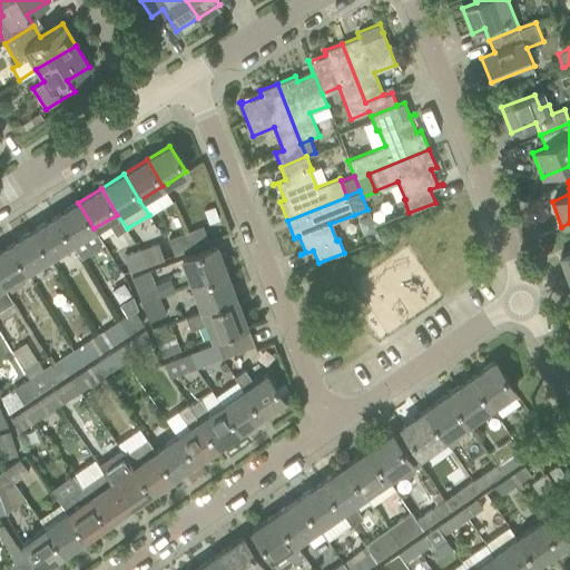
[(78,203),(56,216),(71,243),(80,256),(102,243),(94,228),(78,203)]
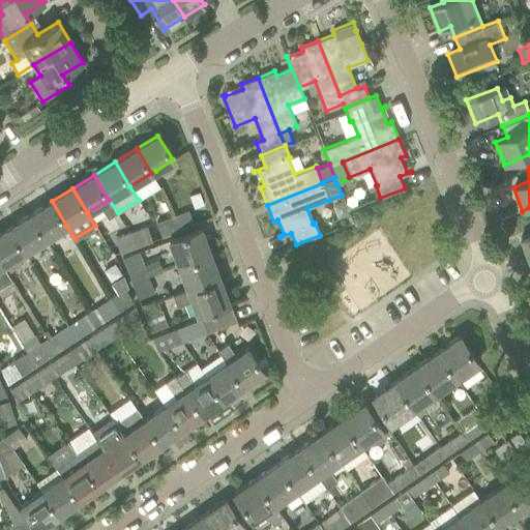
[(66,226),(52,201),(30,214),(45,239),(66,226)]
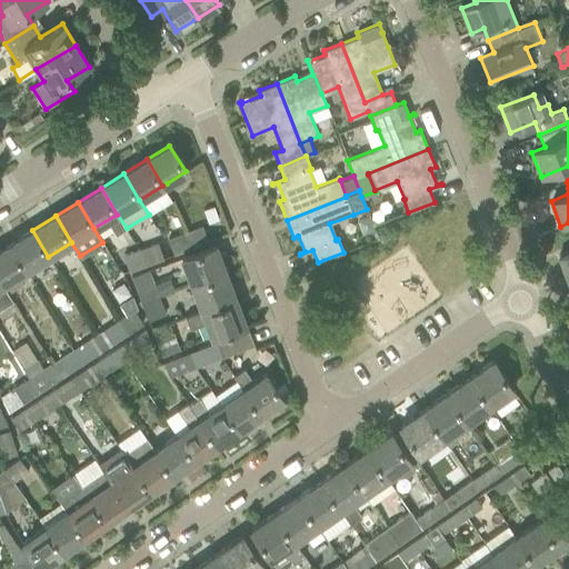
[(185,232),(190,248),(208,241),(202,227),(185,232)]
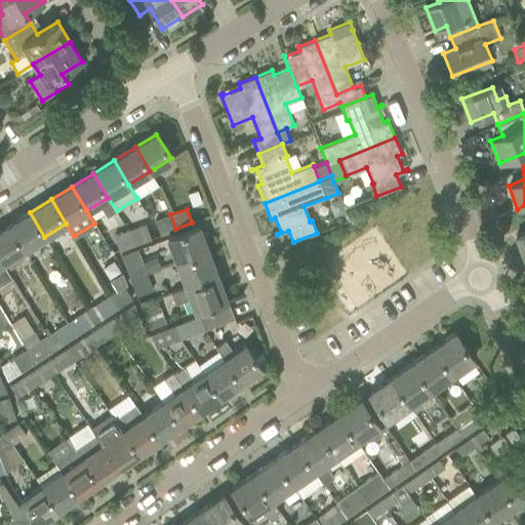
[(44,237),(30,212),(8,226),(24,249),(44,237)]
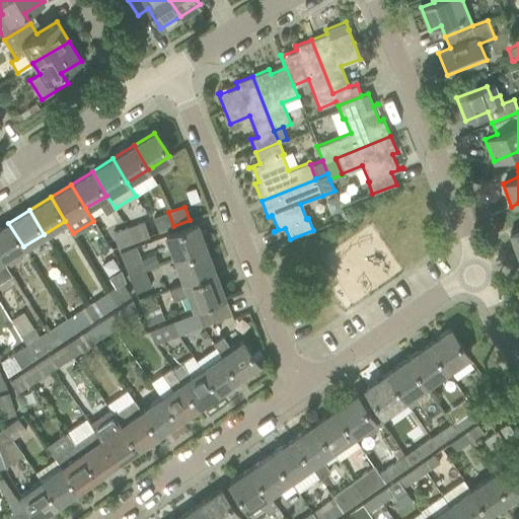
[(168,212),(165,213),(152,218),(157,232),(173,226),(168,212)]
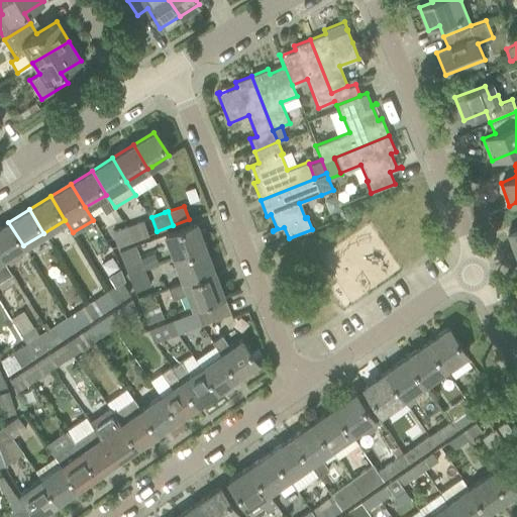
[(128,227),(133,240),(149,234),(144,220),(128,227)]
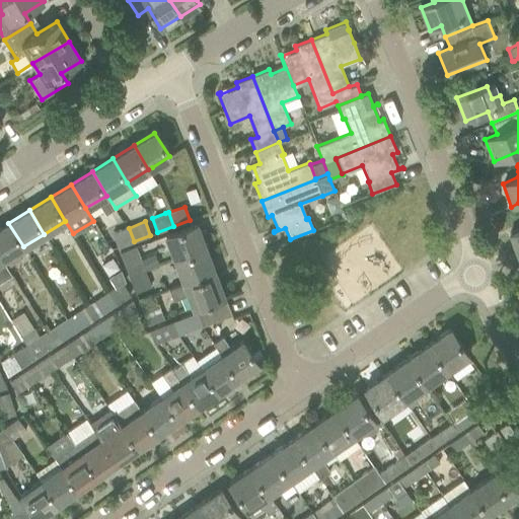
[(8,223),(0,227),(0,256),(2,260),(23,246),(8,223)]
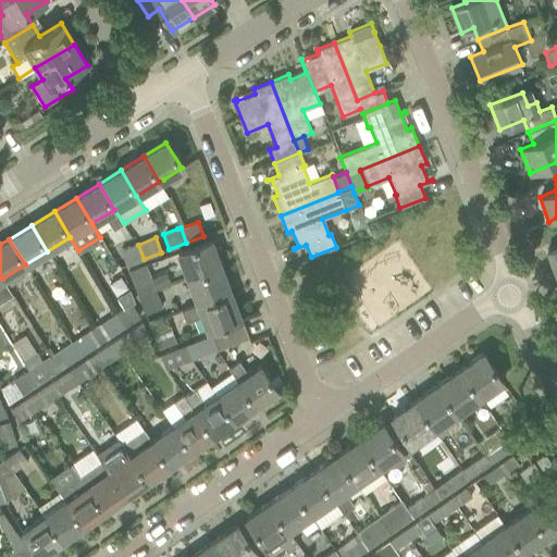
[(210,239),(190,247),(177,252),(187,279),(221,265),(210,239)]
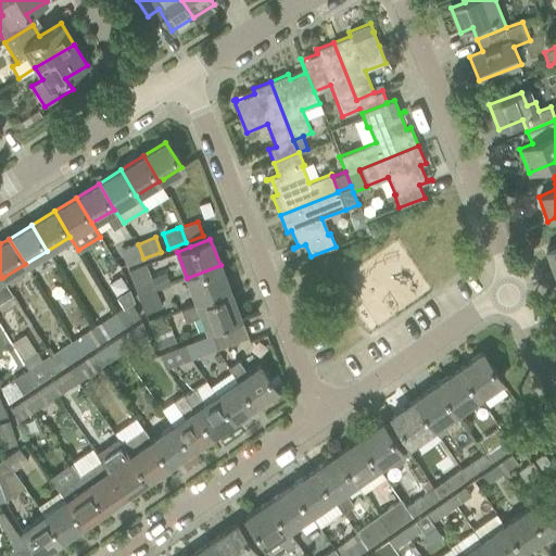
[(143,258),(138,244),(121,251),(126,265),(143,258)]
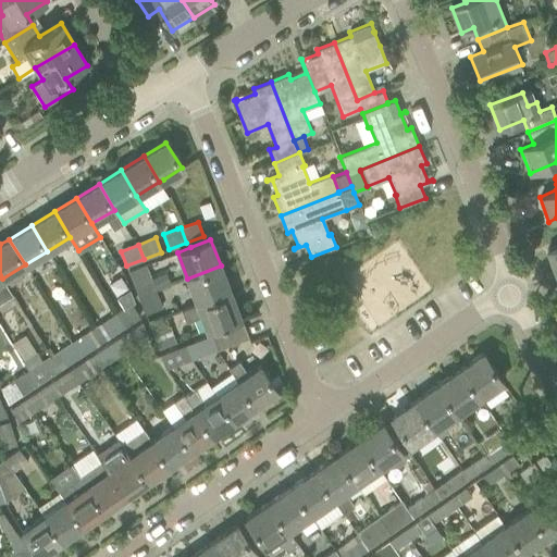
[(556,246),(546,250),(556,275),(556,274),(556,246)]
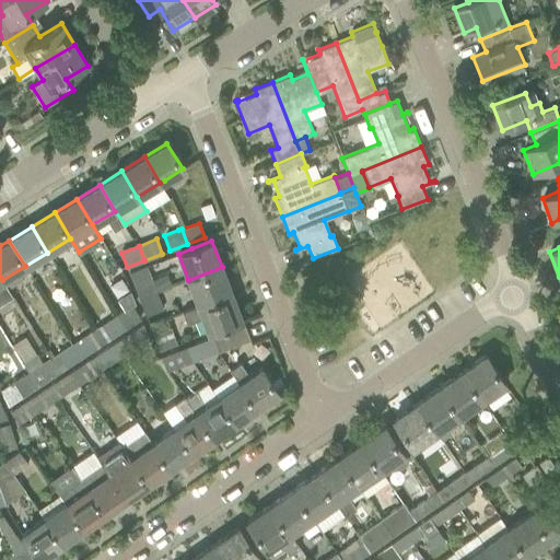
[(147,266),(129,272),(139,299),(156,292),(147,266)]
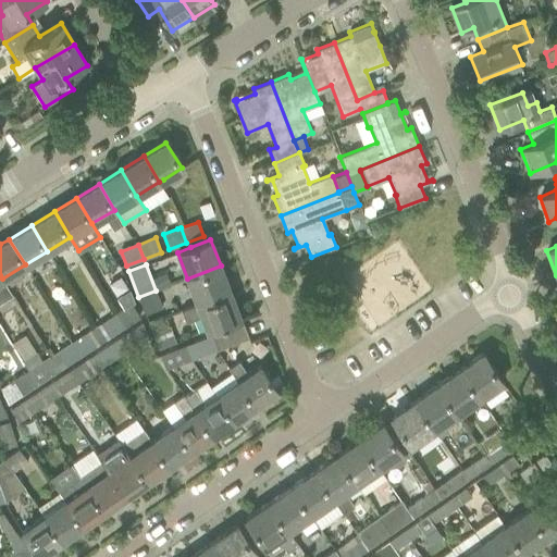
[(221,265),(187,279),(197,305),(231,292),(221,265)]
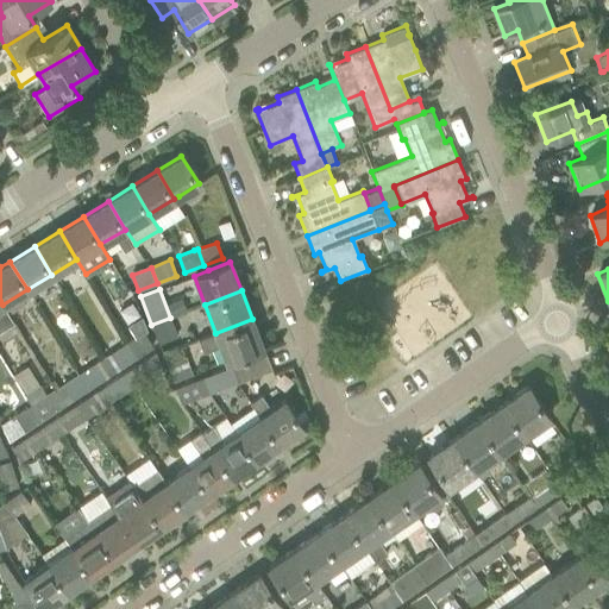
[(2,305),(0,301),(0,327),(12,321),(2,305)]
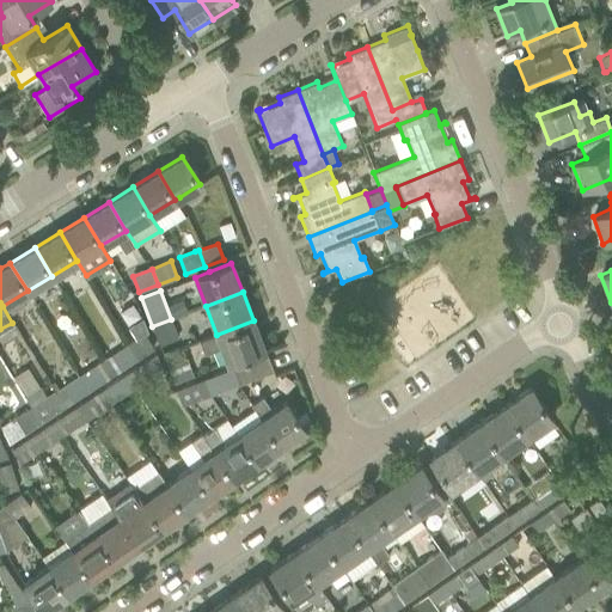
[(171,319),(152,326),(159,344),(178,337),(171,319)]
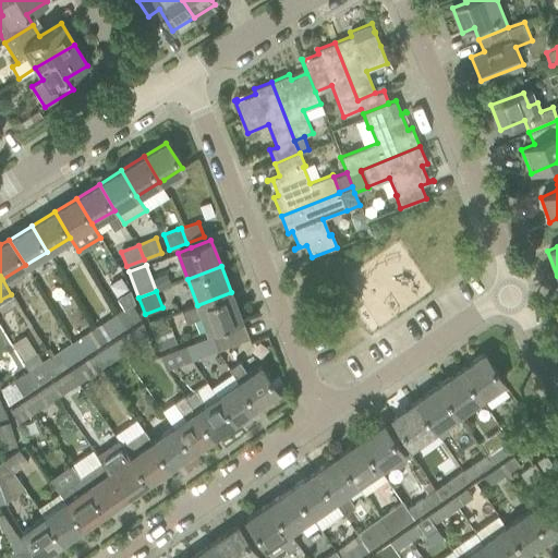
[(231,292),(197,305),(181,311),(185,323),(202,317),(207,331),(241,318),(231,292)]
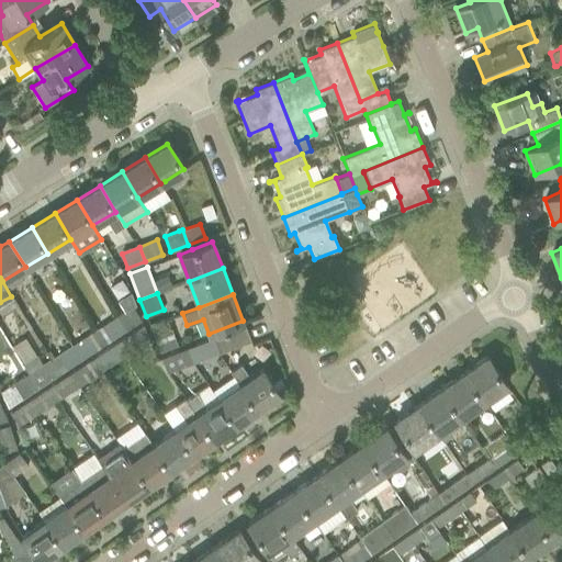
[(132,305),(117,315),(126,328),(141,318),(132,305)]
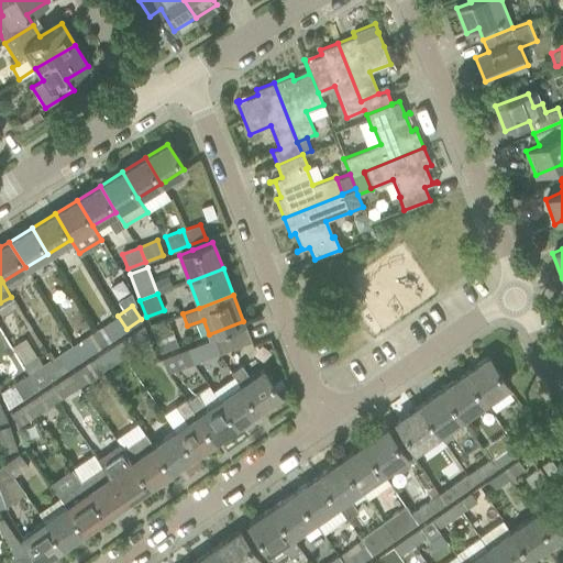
[(118,316),(101,327),(101,328),(110,340),(127,329),(118,316)]
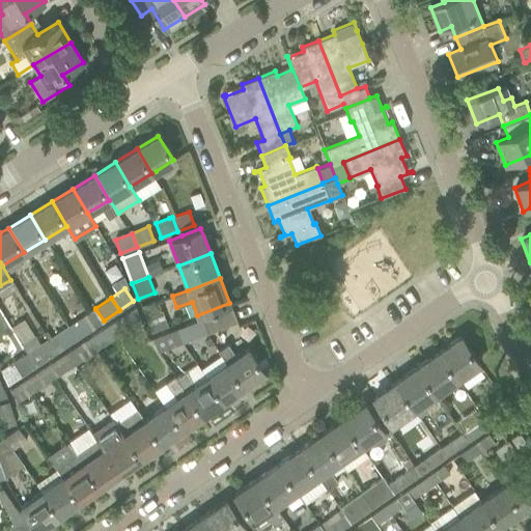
[(135,305),(109,323),(114,333),(117,337),(141,322),(135,305)]
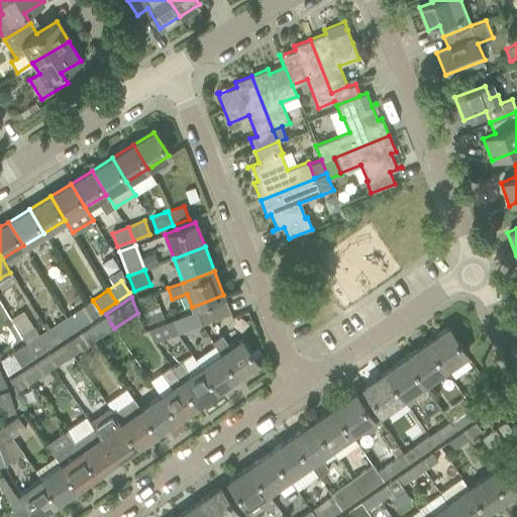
[(225,300),(206,307),(196,311),(201,324),(230,313),(225,300)]
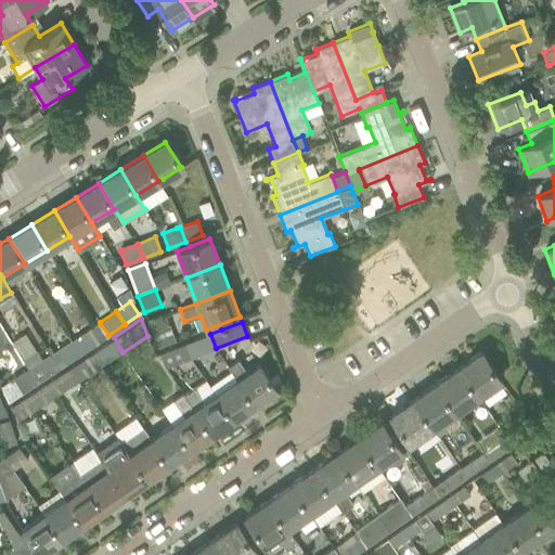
[(168,324),(151,331),(157,348),(175,341),(168,324)]
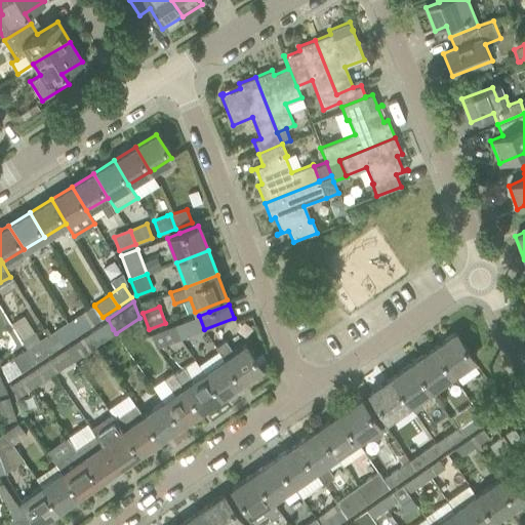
[(81,313),(68,321),(69,322),(77,333),(89,325),(81,313)]
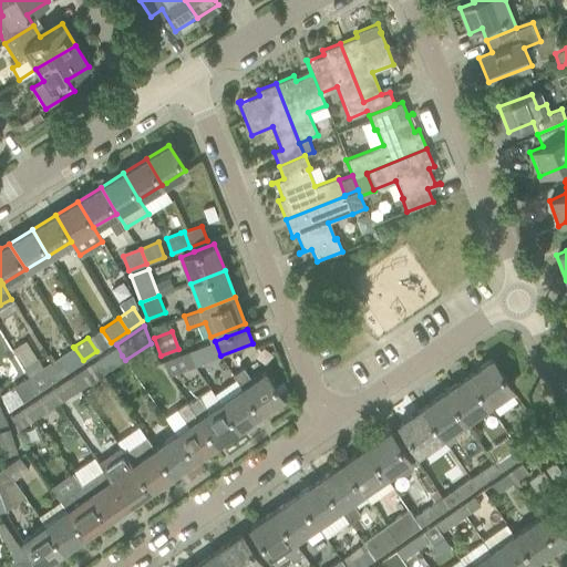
[(24,341),(11,349),(23,368),(28,377),(29,378),(38,390),(60,375),(51,361),(42,367),(37,359),(24,341)]
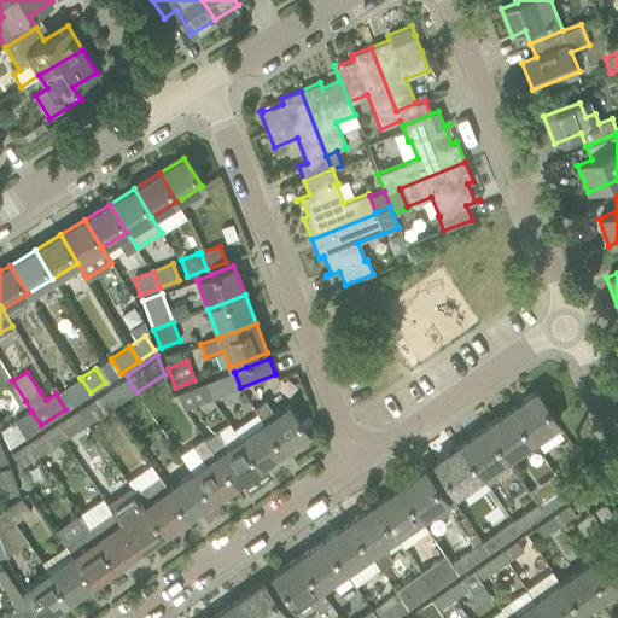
[(234,372),(216,379),(222,395),(240,388),(234,372)]
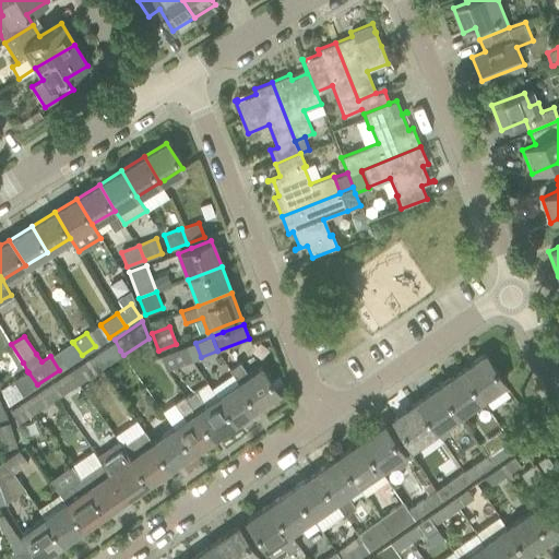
[(115,340),(99,349),(108,365),(123,355),(120,351),(115,340)]
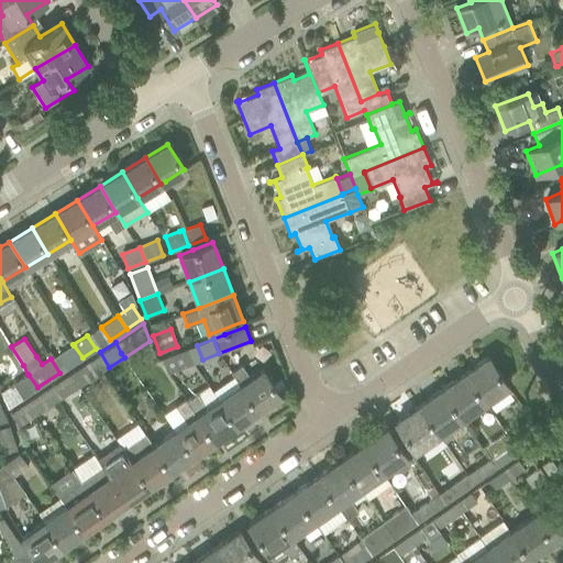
[(73,344),(51,359),(59,373),(83,357),(74,345),(73,344)]
